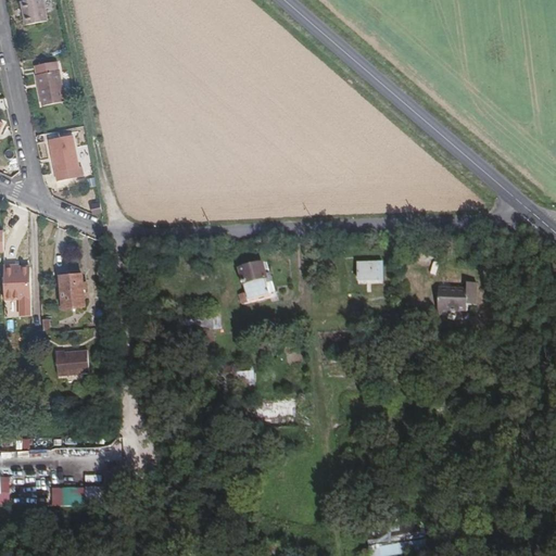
[(48,22),(43,0),(28,0),(21,1),(25,26),(48,22)]
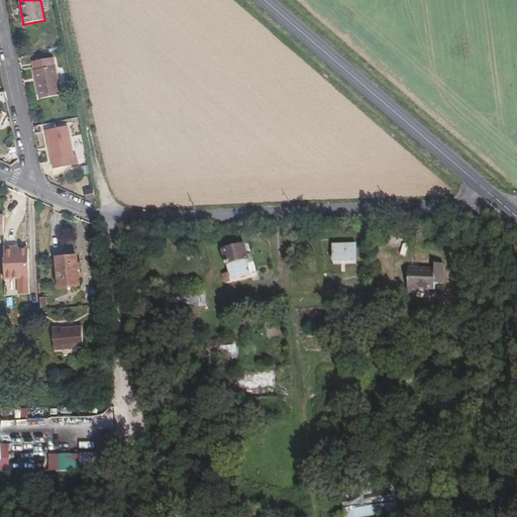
[(61,95),(54,57),(31,62),(39,99),(61,95)]
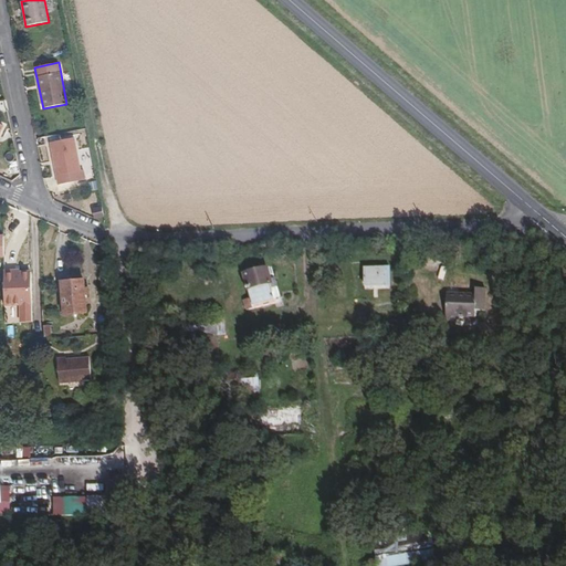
[(80,170),(73,138),(50,143),(59,185),(85,179),(83,170),(80,170)]
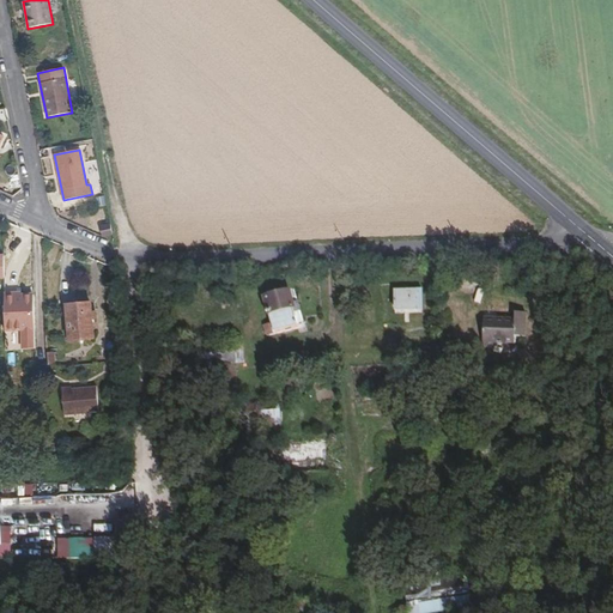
[(111,235),(110,225),(99,226),(102,237),(111,235)]
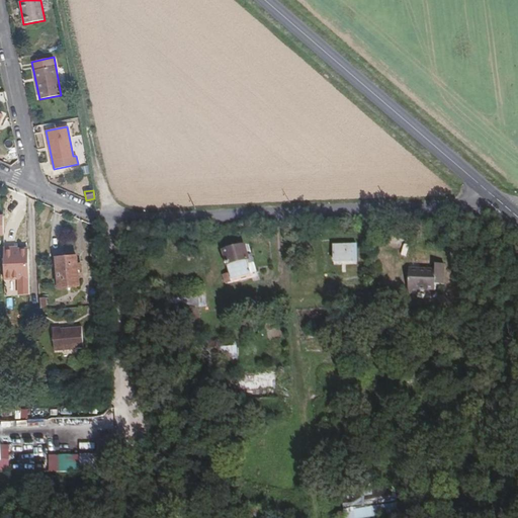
[(27,219),(9,220),(10,242),(28,241),(27,219)]
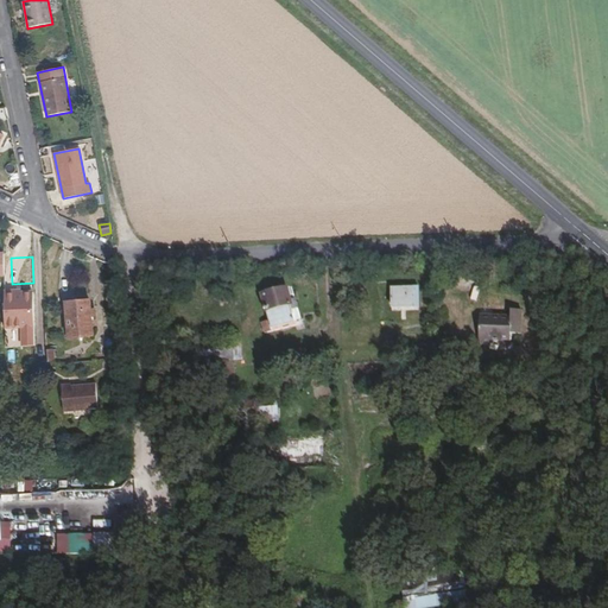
[(201,291),(201,302),(225,299),(223,290),(201,291)]
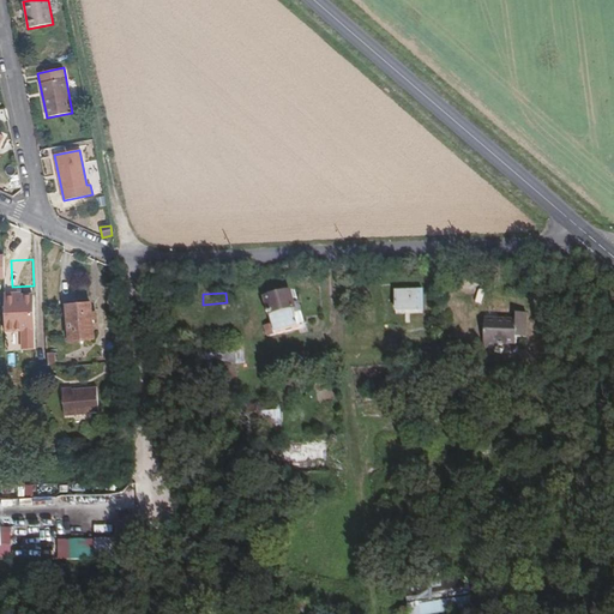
[(298,309),(293,293),(264,300),(270,325),(265,327),(269,338),(298,331),(296,323),(300,321),(299,317),(294,317),(294,311),(298,309)]
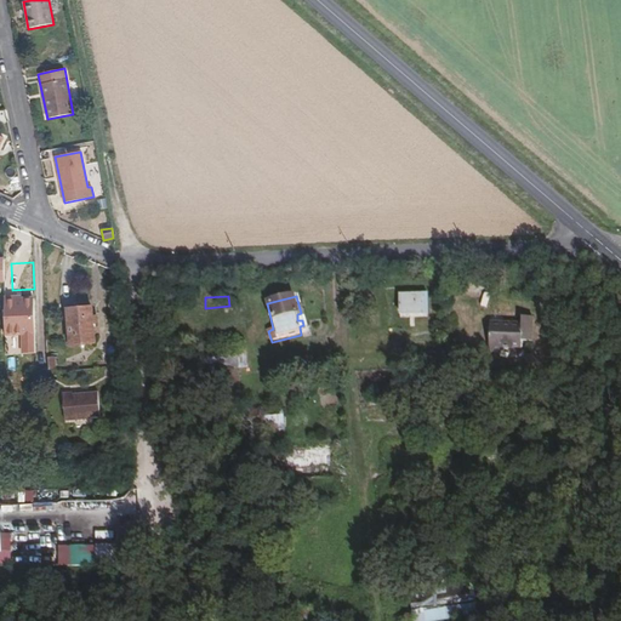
[(400,303),(400,320),(420,320),(419,303),(400,303)]
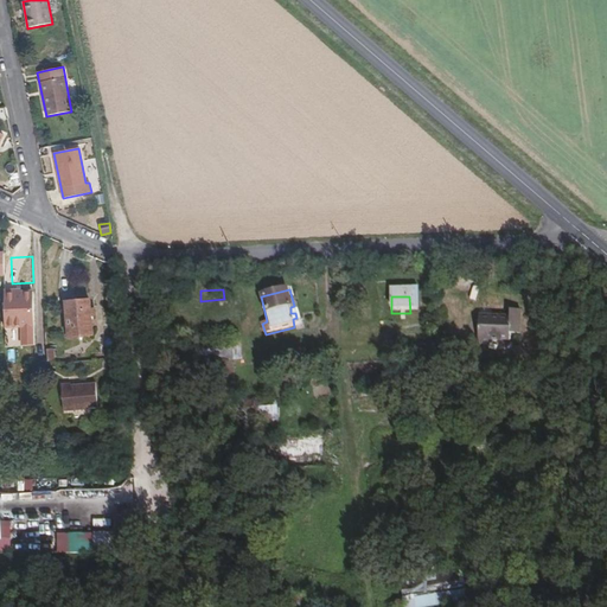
[(90,299),(65,302),(68,338),(94,334),(91,318),(96,317),(95,308),(91,308),(90,299)]
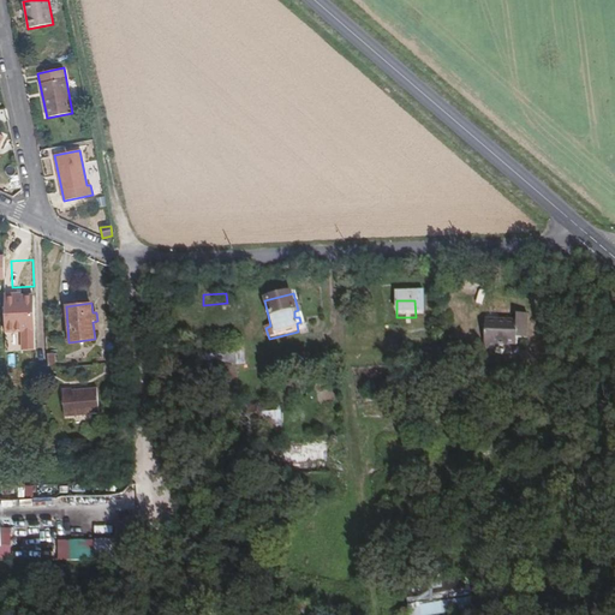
[(203,314),(227,311),(227,303),(203,305),(203,314)]
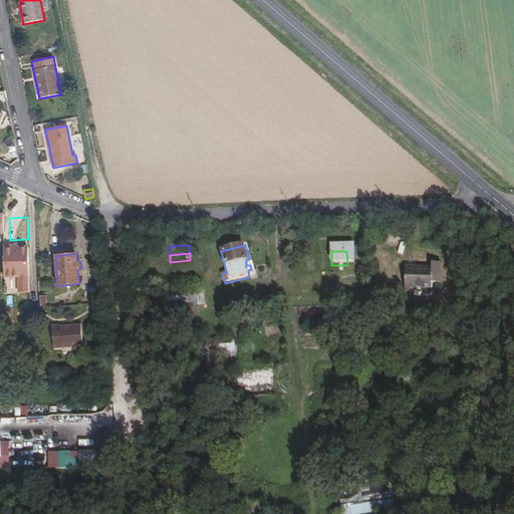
[(432,261),(406,262),(407,283),(433,282),(433,277),(442,276),(440,256),(431,256),(432,261)]
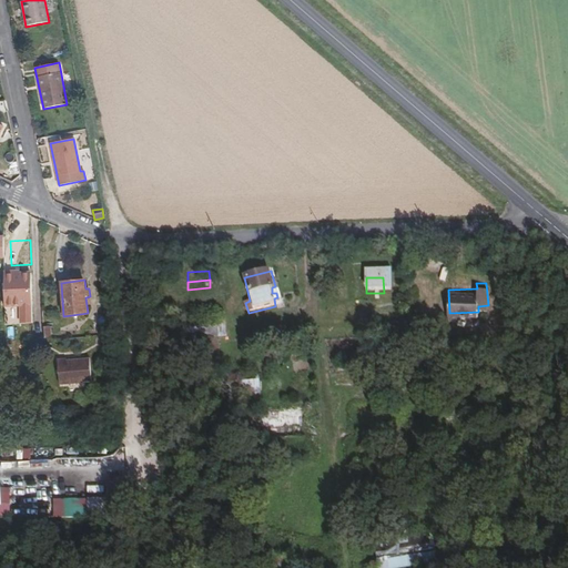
[(489,314),(499,314),(498,288),(488,290),(489,314)]
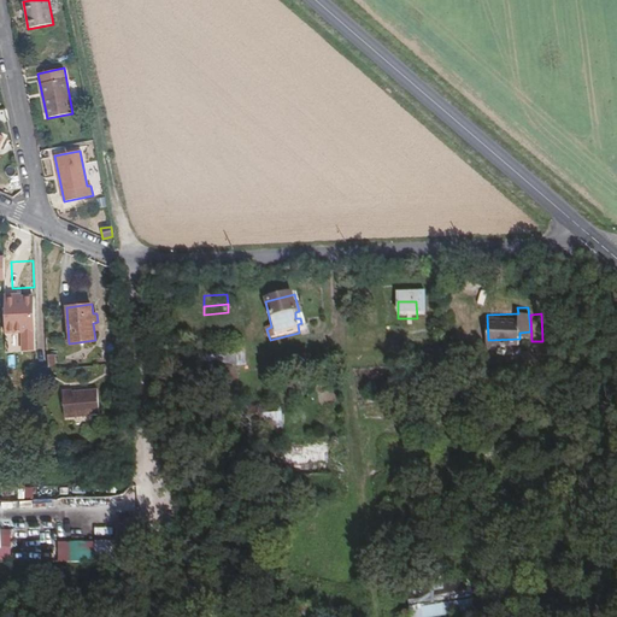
[(233,345),(231,331),(215,333),(215,346),(233,345)]
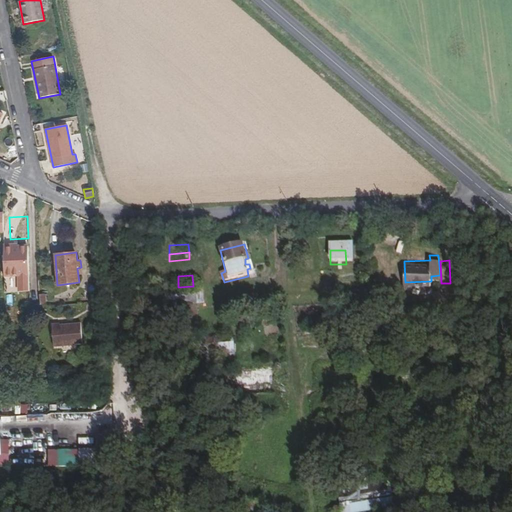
[(257,304),(247,305),(248,315),(258,315),(257,304)]
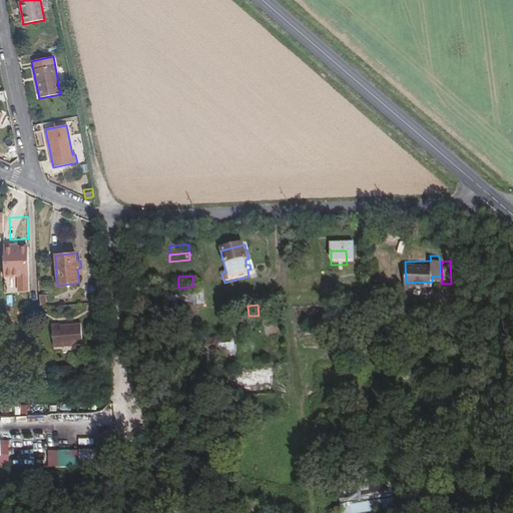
[(226,317),(248,316),(247,306),(226,308),(226,317)]
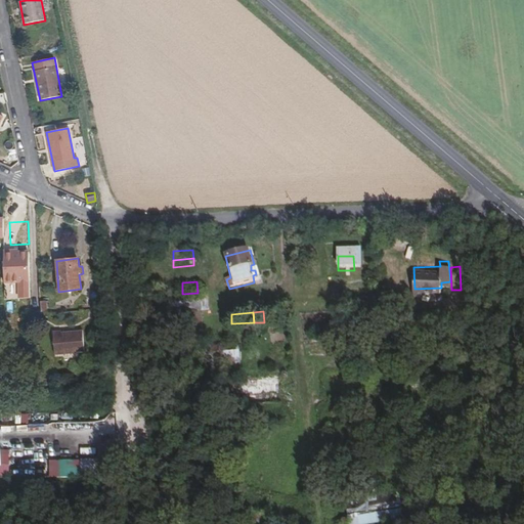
[(231,332),(254,330),(254,322),(231,323),(231,332)]
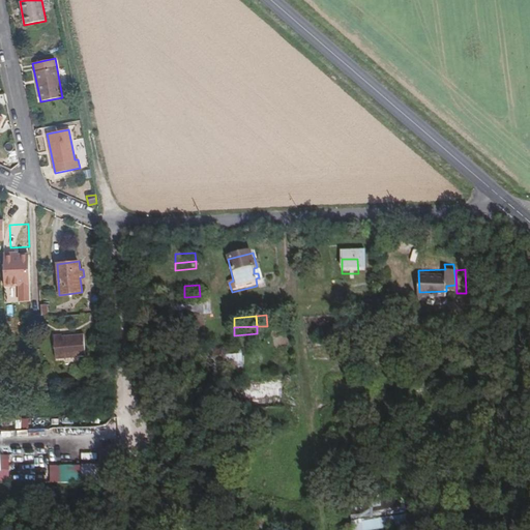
[(84,334),(62,336),(62,334),(53,335),(55,359),(86,357),(84,334)]
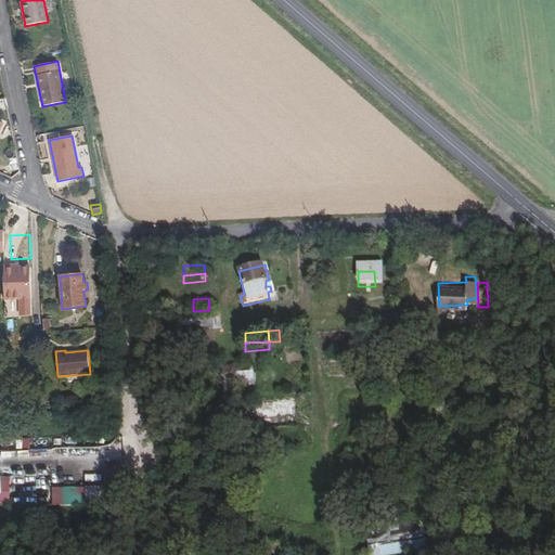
[(274,376),(272,359),(263,360),(265,377),(274,376)]
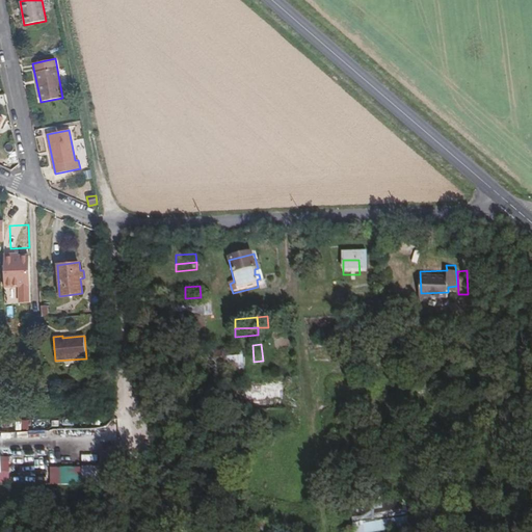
[(231,355),(230,368),(245,369),(245,356),(231,355)]
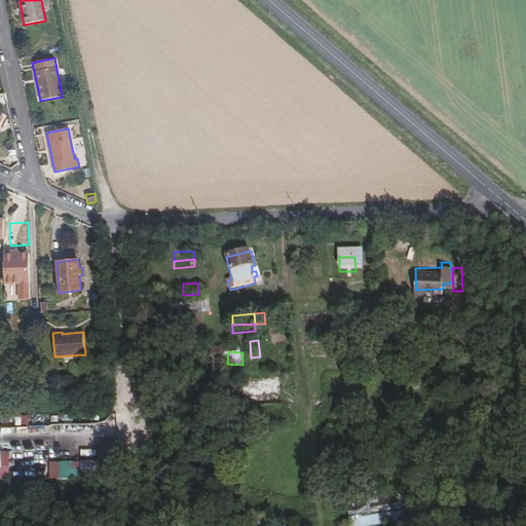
[(210,381),(224,379),(221,355),(207,357),(210,381)]
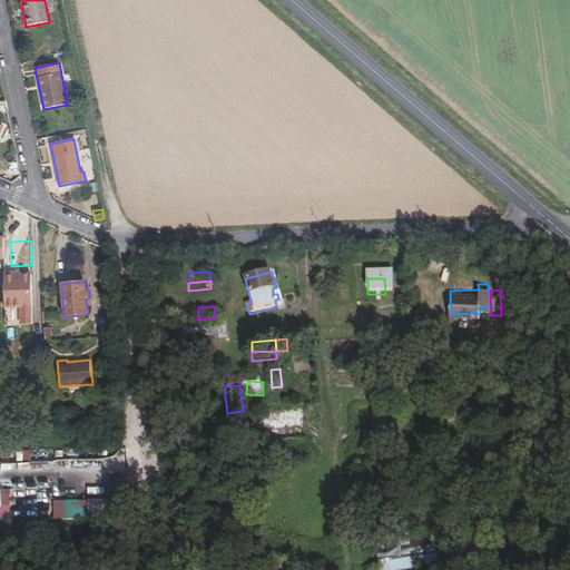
[(305,409),(272,410),(272,426),(306,425),(305,409)]
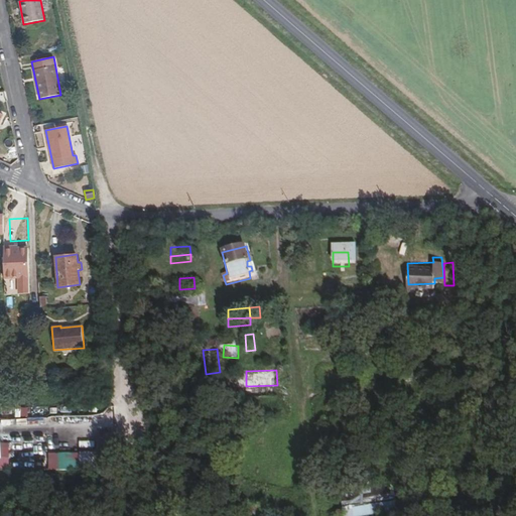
[(250,390),(250,397),(261,398),(262,390),(250,390)]
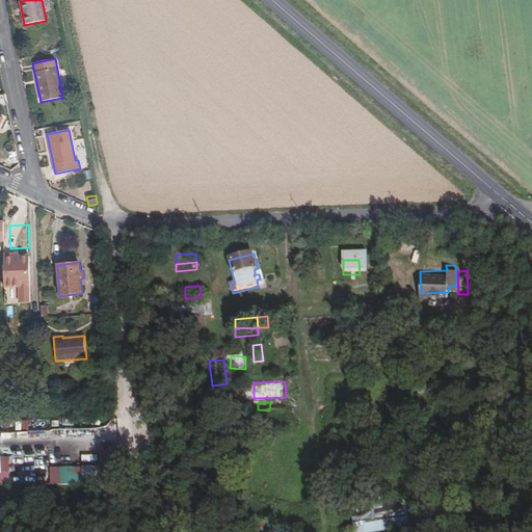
[(0,453),(0,483),(14,483),(12,454),(0,453)]
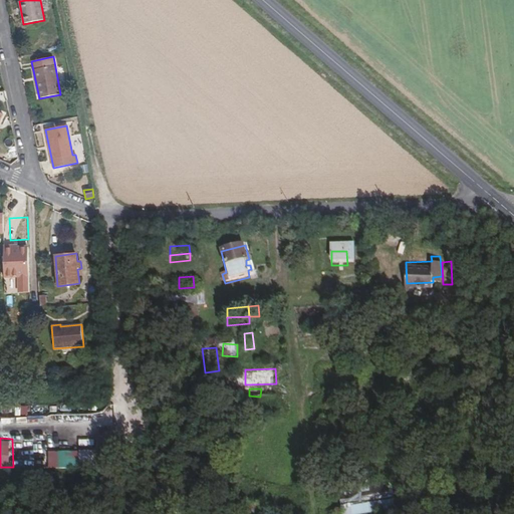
[(117,451),(80,452),(80,468),(98,468),(98,469),(117,469),(117,451)]
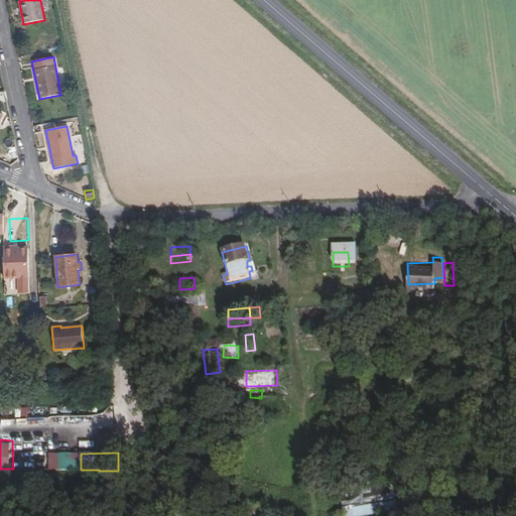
[(396,492),(350,498),(349,487),(340,488),(343,515),(360,515),(398,511),(396,492)]
